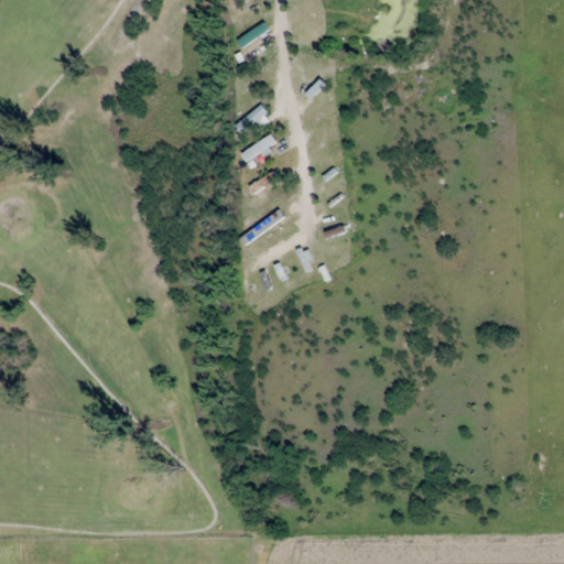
[(241,47),(271,30),(266,21),(237,39),(241,47)]
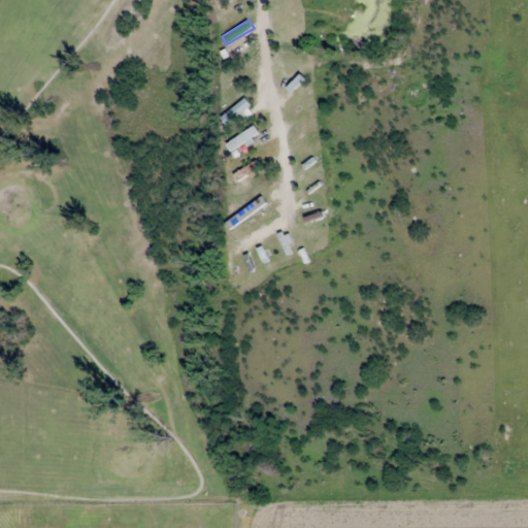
[(221,113),(225,126),(253,114),(248,102),(221,113)]
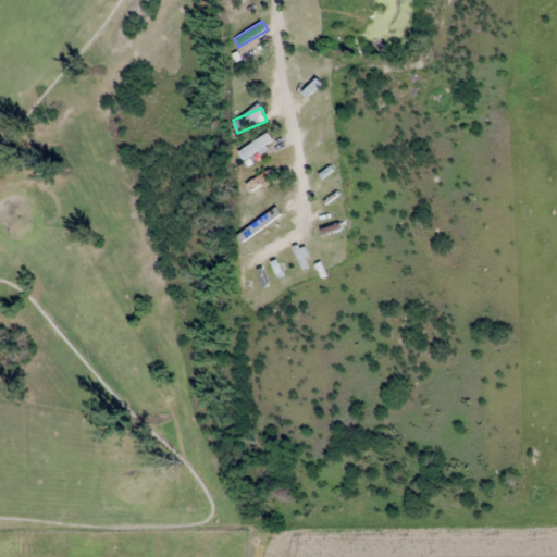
[(276,146),(269,133),(238,152),(247,164),(276,146)]
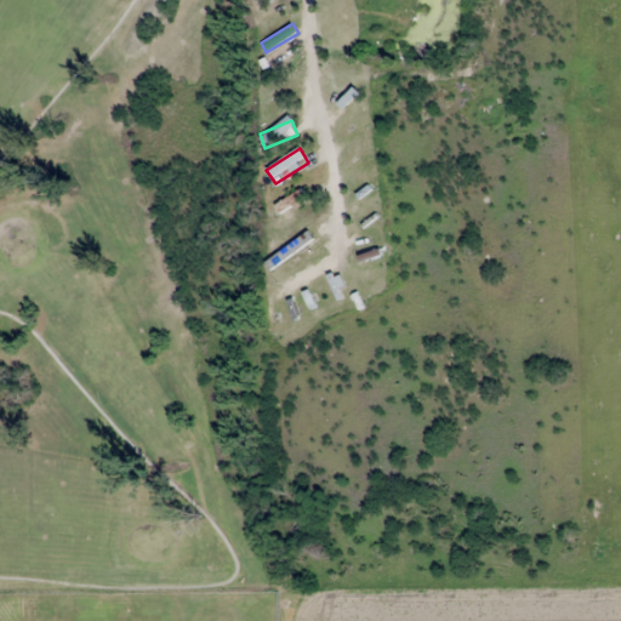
[(273,217),(295,208),(297,210),(312,204),(305,189),(268,206),(273,217)]
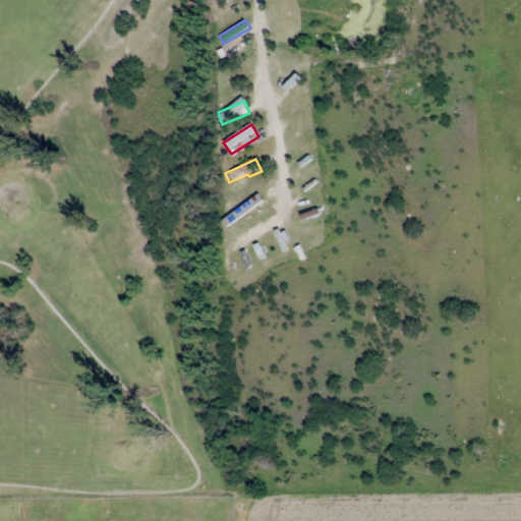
[(264,201),(258,195),(223,220),(227,226),(264,201)]
